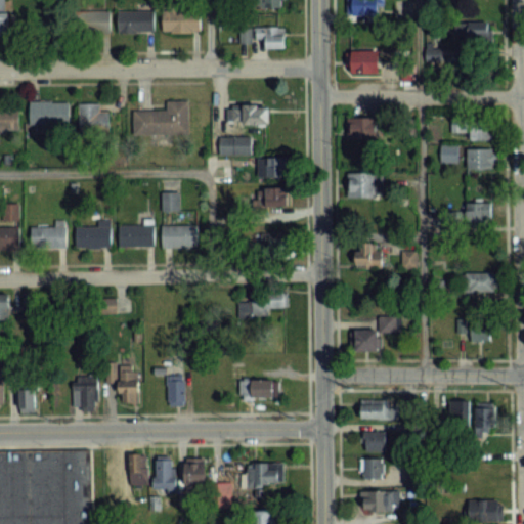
[(378,0),(347,0),(347,15),(378,15),(378,0)]
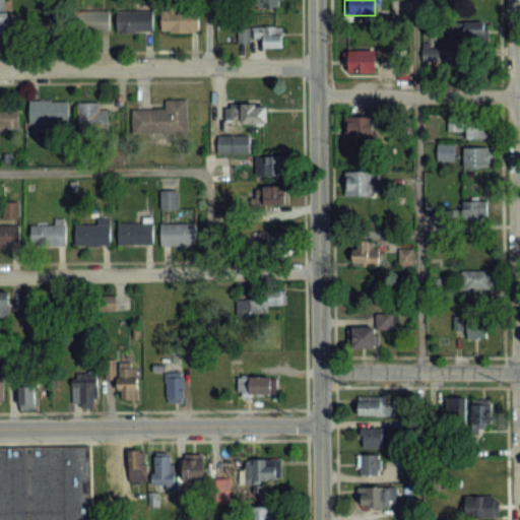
[(198,9),(163,9),(163,31),(198,31),(198,9)]
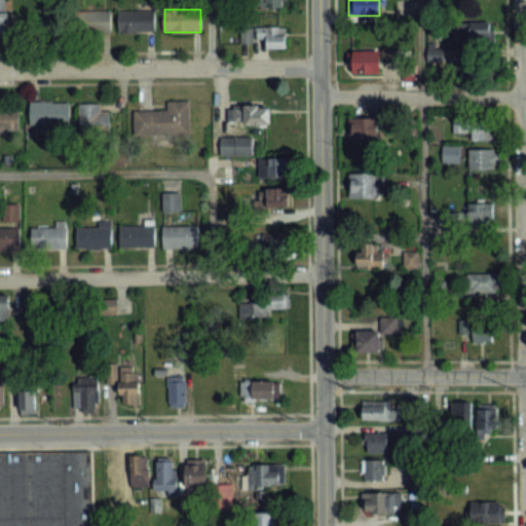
[(75,10),(75,33),(111,33),(111,10),(75,10)]
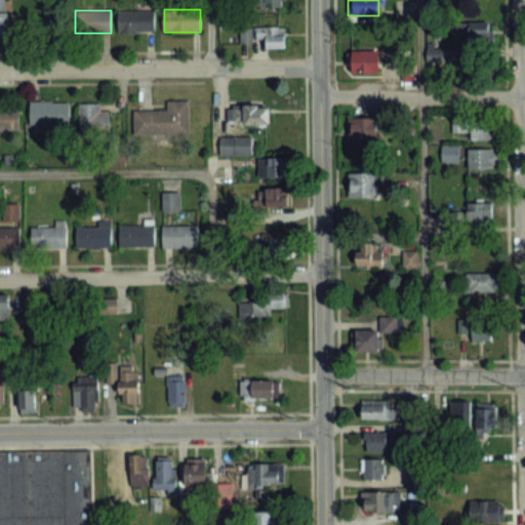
[(118,10),(118,33),(155,33),(155,10),(118,10)]
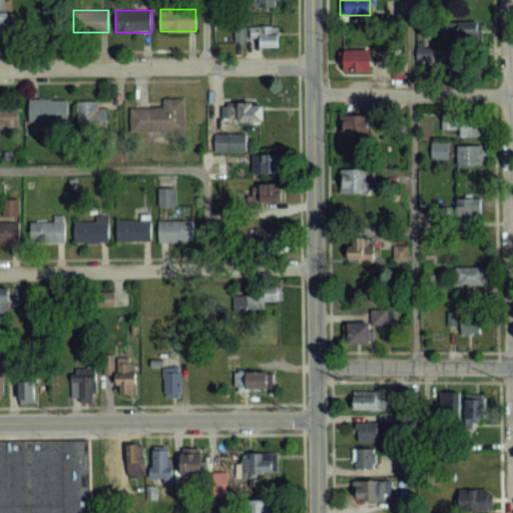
[(478,22),(447,22),(447,40),(478,40),(478,22)]
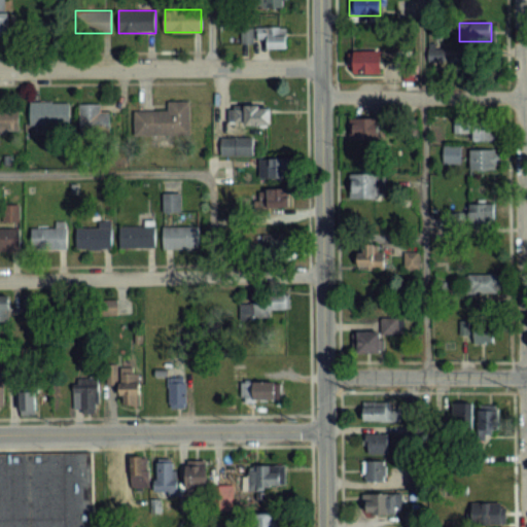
[(286,27),(257,27),(257,39),(267,39),(267,48),(286,48),(286,27)]
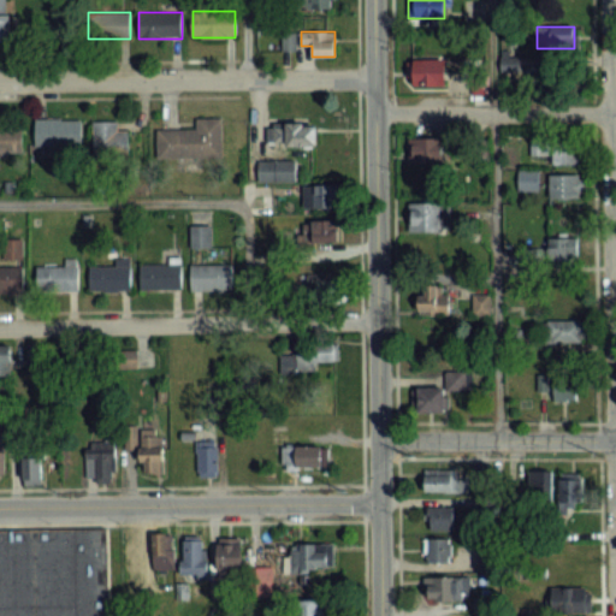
[(285,49),(295,48),(292,33),(283,34),(285,49)]
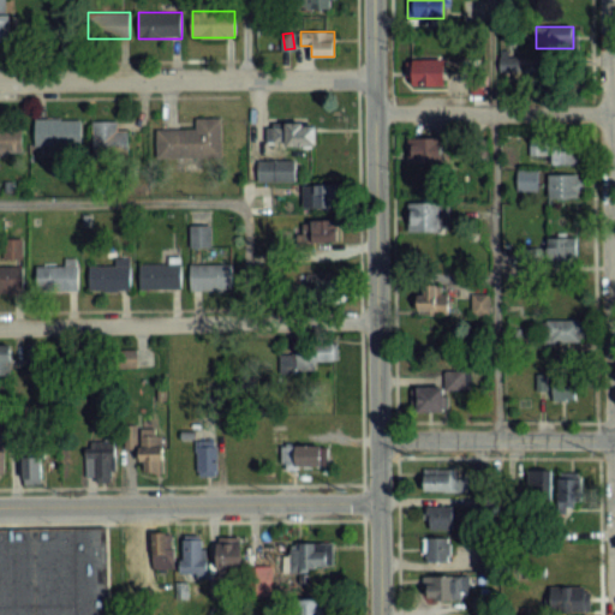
[(501,58),(501,78),(523,78),(523,58),(501,58)]
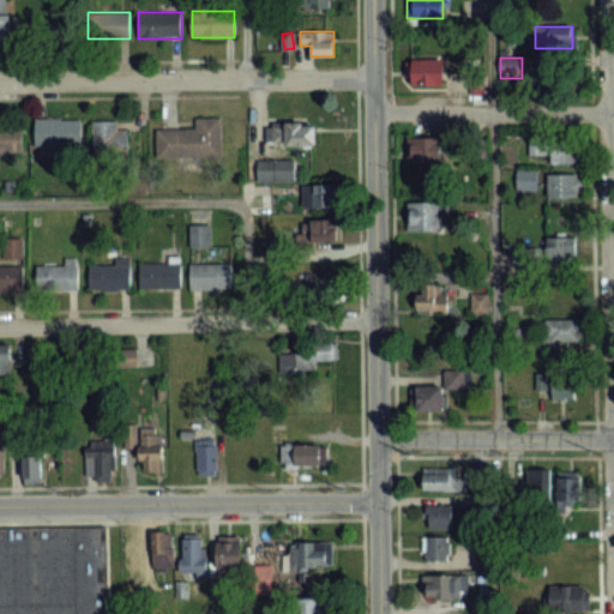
[(444,60),(407,60),(407,85),(444,85),(444,60)]
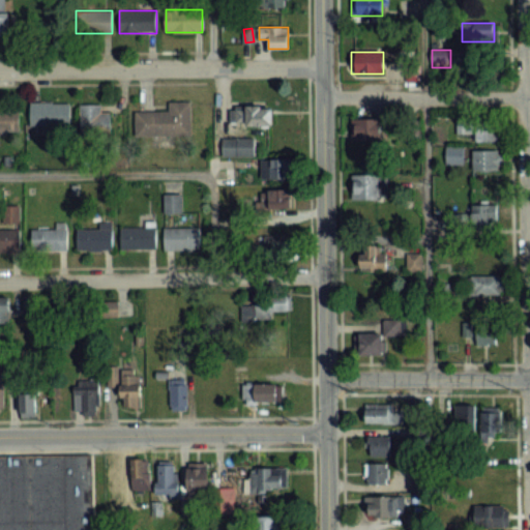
[(407,80),(420,79),(419,70),(406,71),(407,80)]
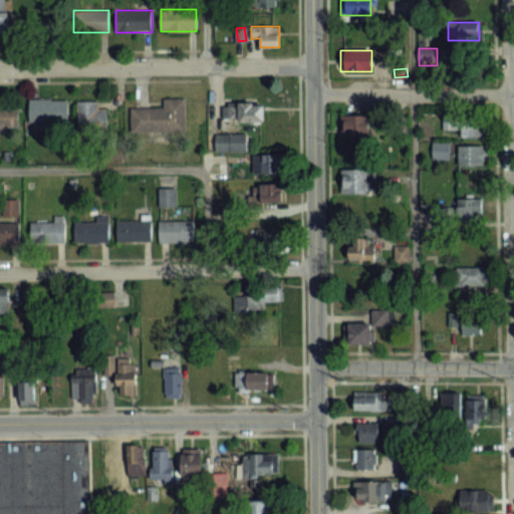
[(132,131),(186,131),(186,97),(164,97),(164,107),(132,107),(132,131)]
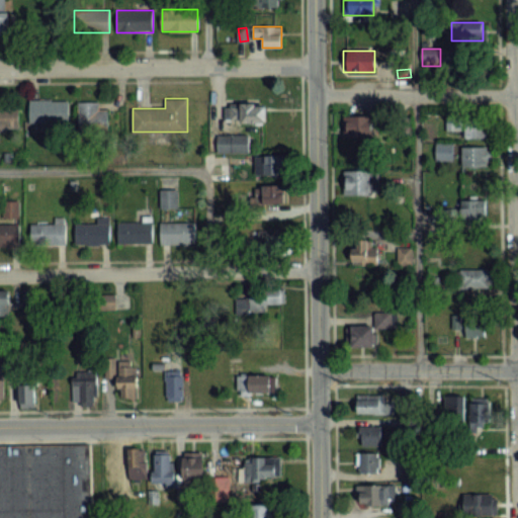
[(69,100),(30,100),(30,123),(69,123),(69,100)]
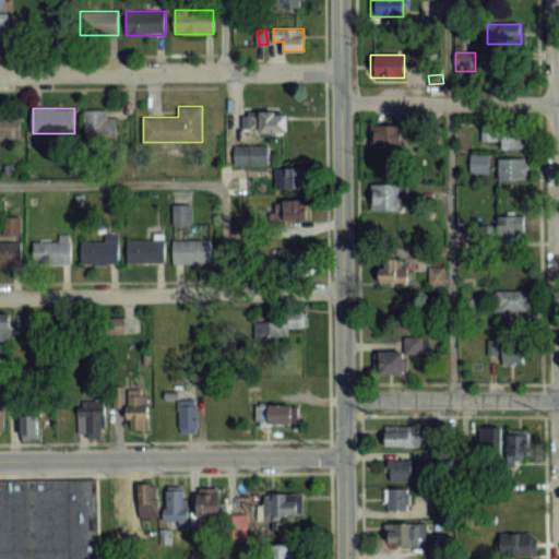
[(0,110),(0,138),(20,139),(20,111),(0,110)]
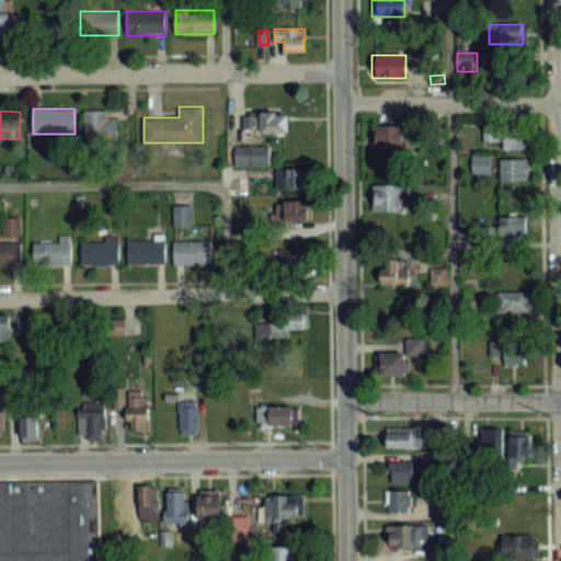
[(109,111),(84,111),(84,141),(118,141),(118,117),(109,117),(109,111)]
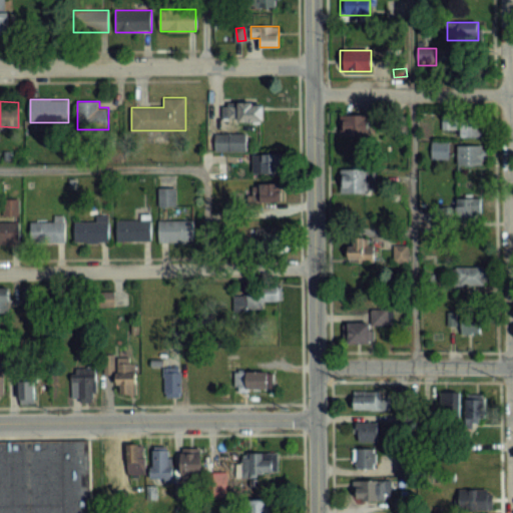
[(265,102),(222,102),(222,121),(264,121),(265,102)]
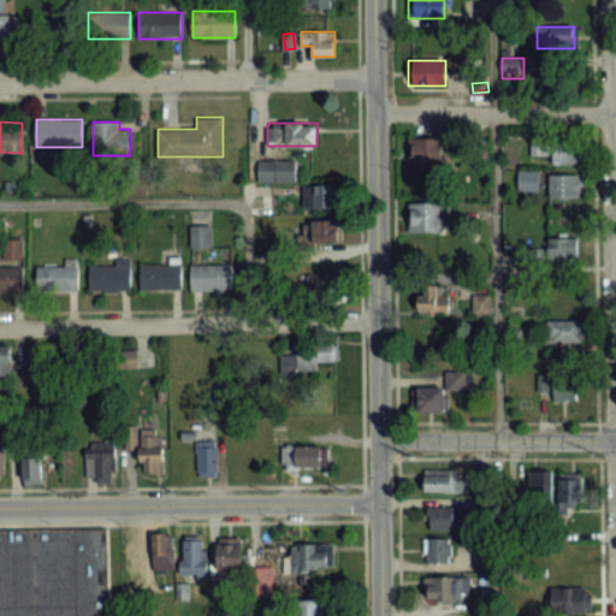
[(408,140),(408,164),(443,164),(443,140),(408,140)]
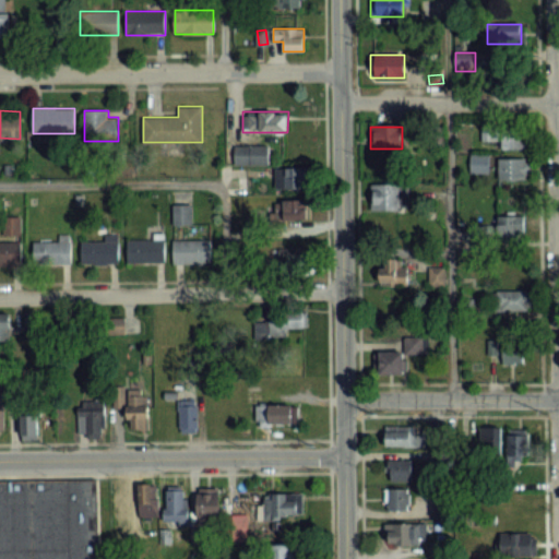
[(526,150),(526,127),(482,127),(482,141),(501,141),(501,150),(526,150)]
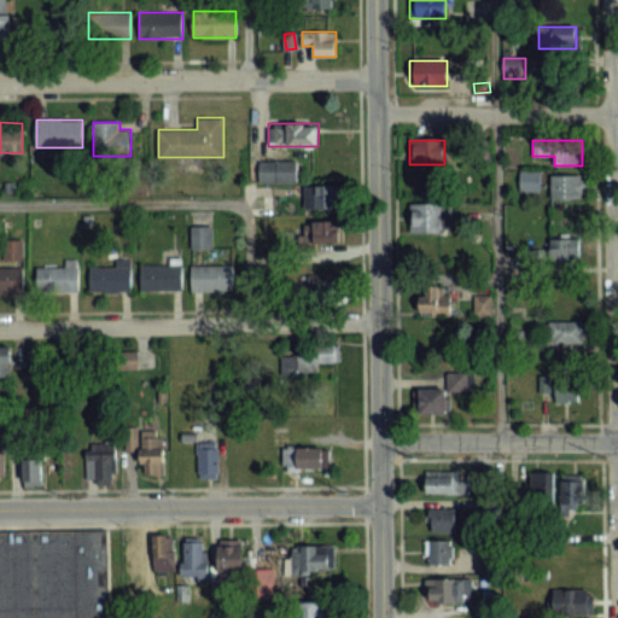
[(298,182),(298,161),(258,161),(258,182),(298,182)]
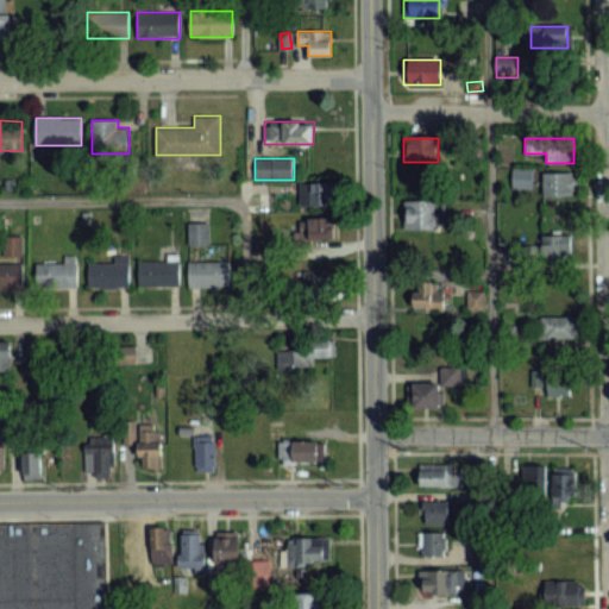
[(513,171),(513,189),(532,189),(531,171),(513,171)]
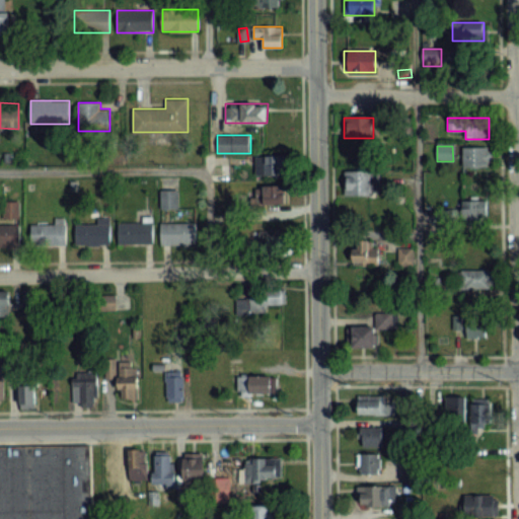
[(462,167),(493,167),(493,147),(462,147),(462,167)]
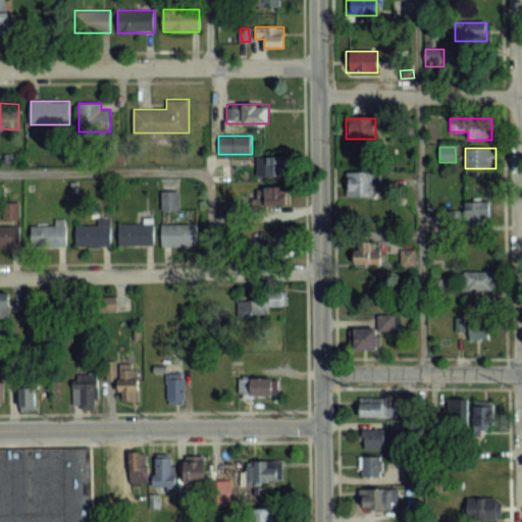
[(257,157),(257,176),(286,176),(286,157),(257,157)]
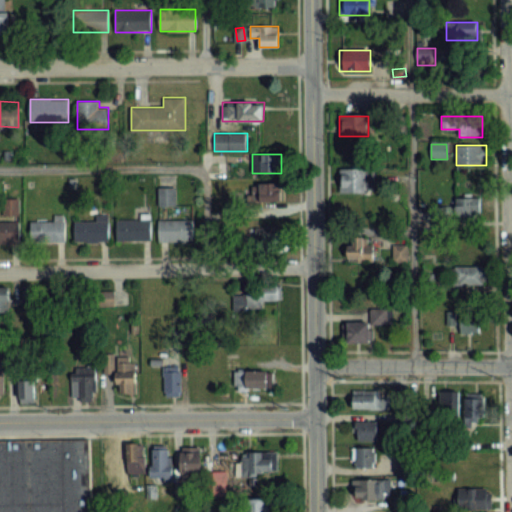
[(368,192),(368,168),(339,168),(339,192),(368,192)]
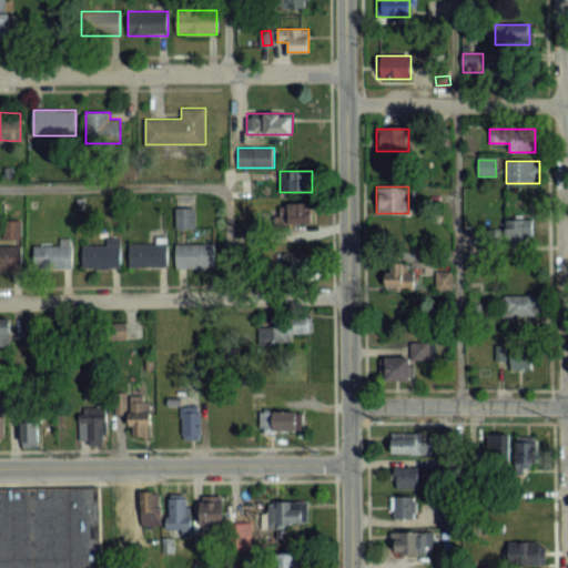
[(312,223),(312,203),(280,203),(280,223),(312,223)]
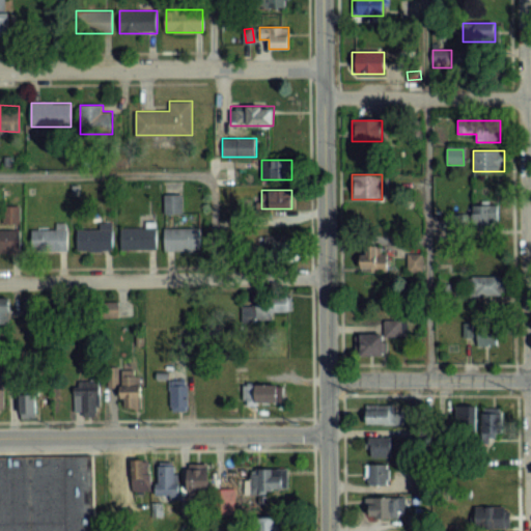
[(165,213),(183,213),(183,194),(165,194),(165,213)]
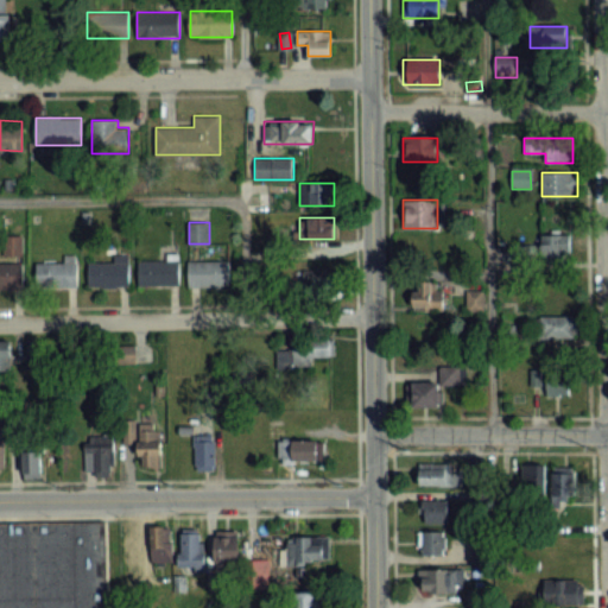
[(569,234),(542,234),(542,264),(569,264),(569,234)]
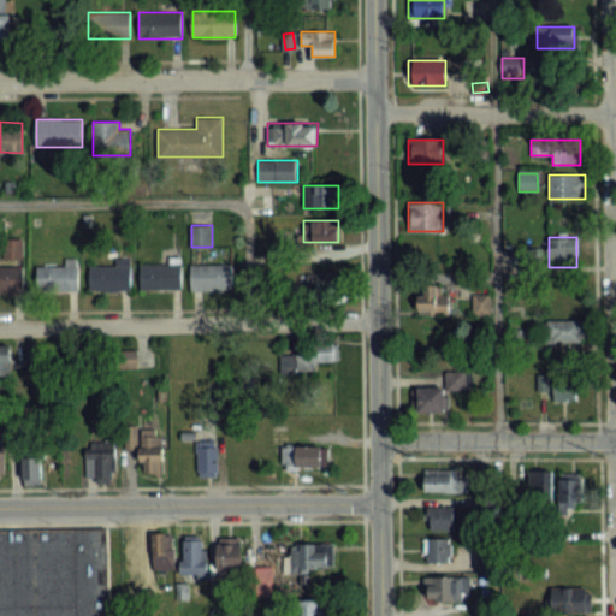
[(80,290),(80,259),(65,259),(65,267),(37,267),(37,290),(80,290)]
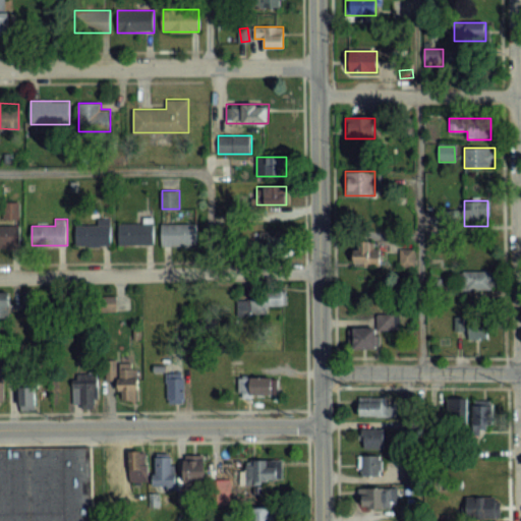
[(119,243),(154,243),(154,221),(119,221),(119,243)]
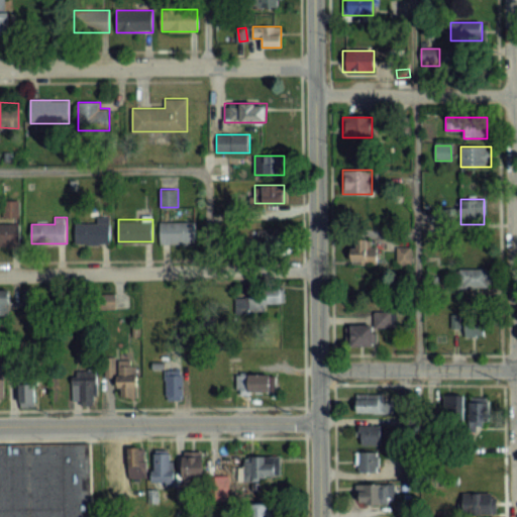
[(76,243),(110,243),(110,220),(76,220),(76,243)]
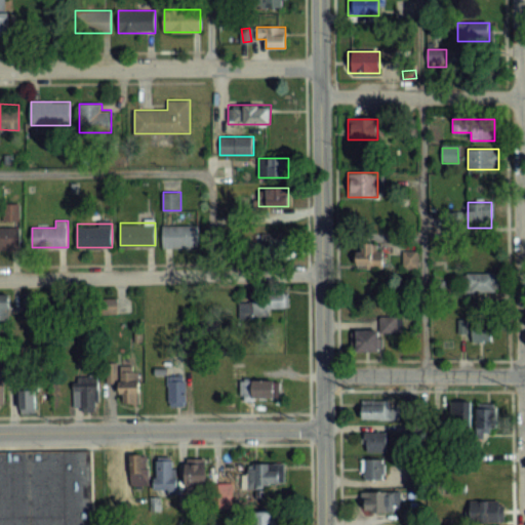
[(198,226),(163,226),(163,247),(198,247),(198,226)]
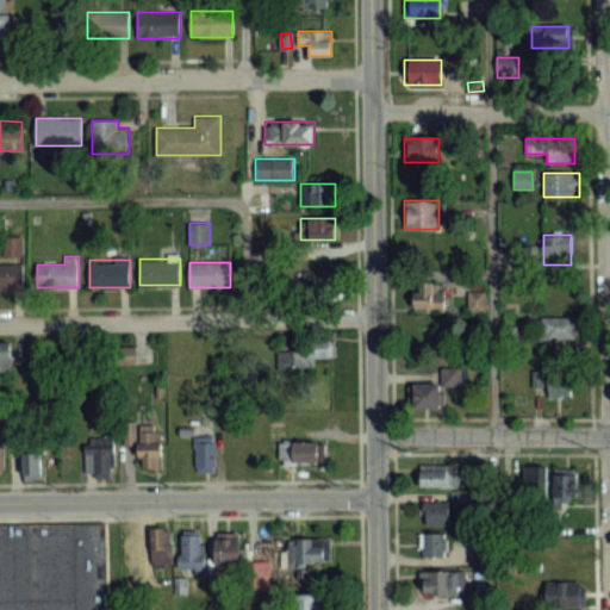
[(0,291),(24,292),(24,266),(0,266),(0,291)]
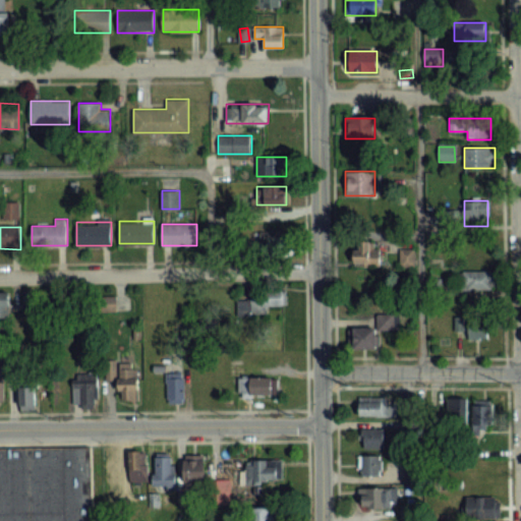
[(276,252),(280,237),(261,232),(255,246),(276,252)]
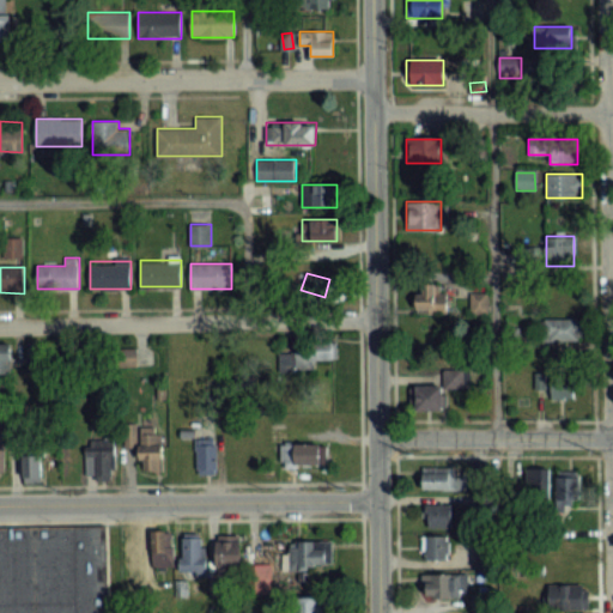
[(444,284),(417,284),(417,313),(444,313),(444,284)]
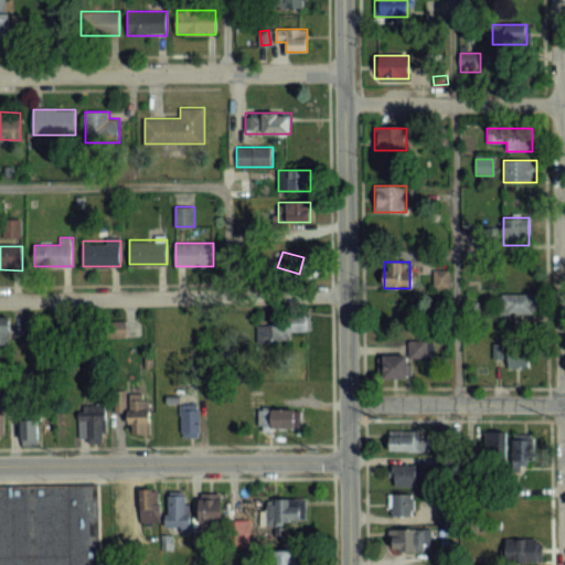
[(449,289),(449,270),(434,270),(434,289),(449,289)]
